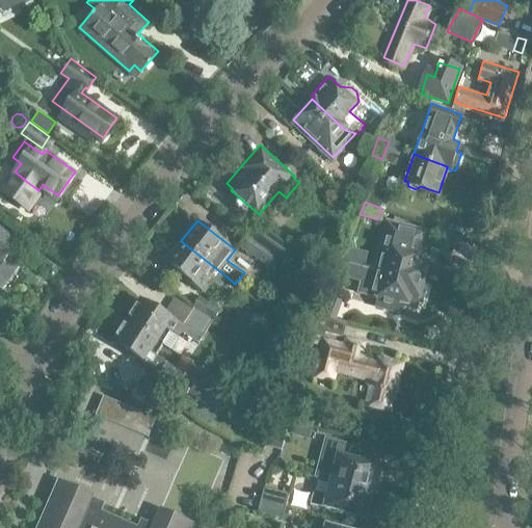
[(288,245),(258,222),(249,233),(281,256),(288,245)]
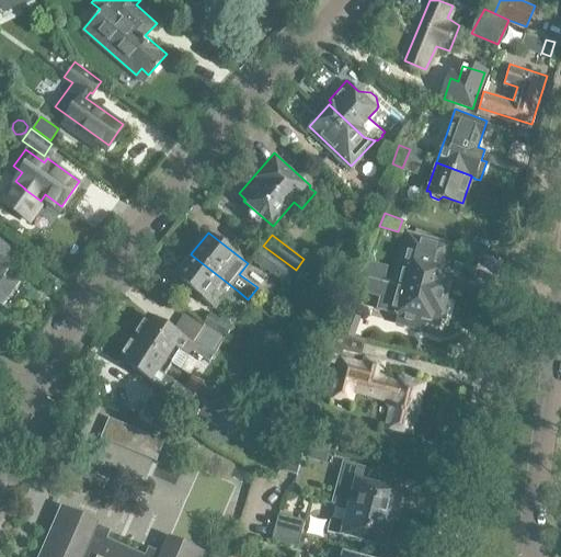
[(20,253),(0,239),(0,302),(3,305),(25,274),(12,264),(20,253)]
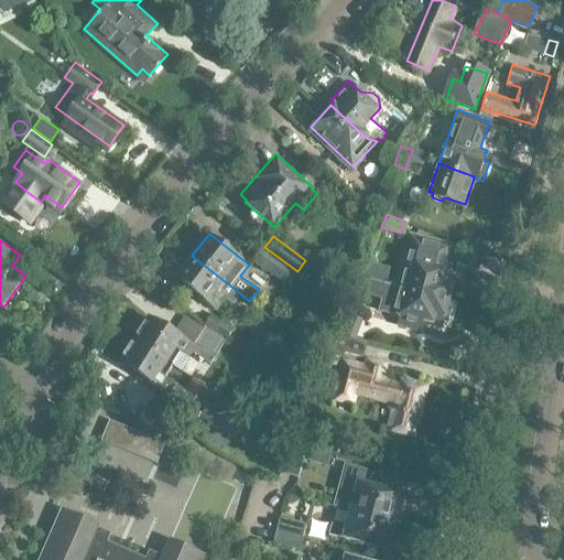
[(289,283),(297,271),(264,247),(262,249),(260,248),(253,257),(289,283)]
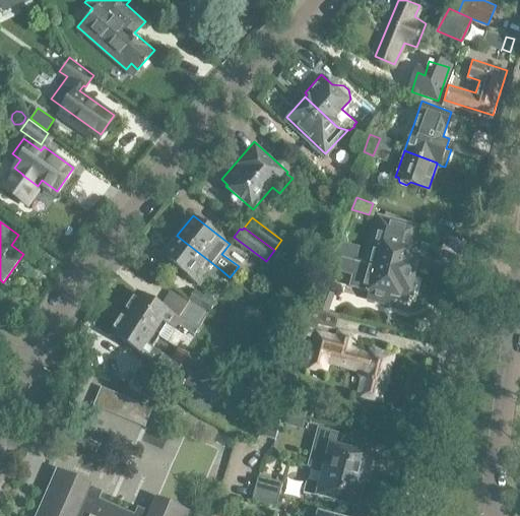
[(199,282),(207,272),(215,278),(221,270),(177,236),(163,253),(199,282)]
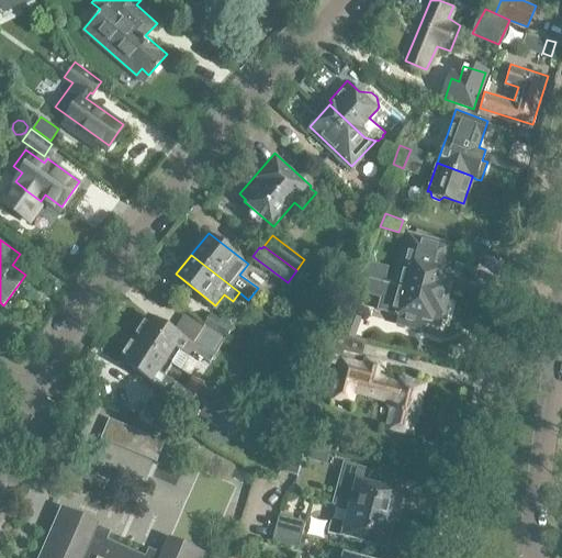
[(406,287),(405,288),(446,298),(452,275),(442,272),(444,267),(402,256),(394,283),(406,287)]
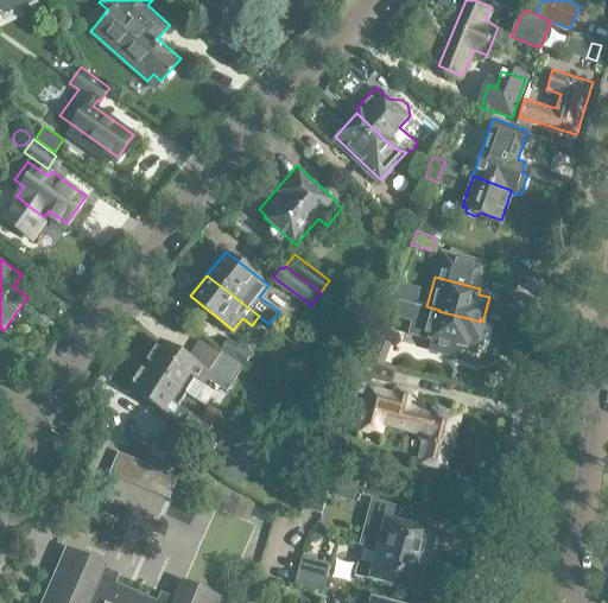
[(415,303),(409,302),(413,283),(397,279),(384,311),(385,312),(380,322),(391,325),(394,315),(407,318),(415,303)]
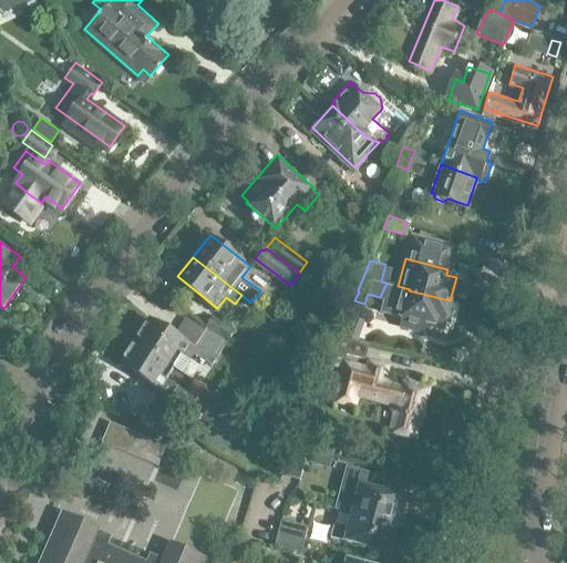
[(409,290),(403,315),(444,325),(450,300),(409,290)]
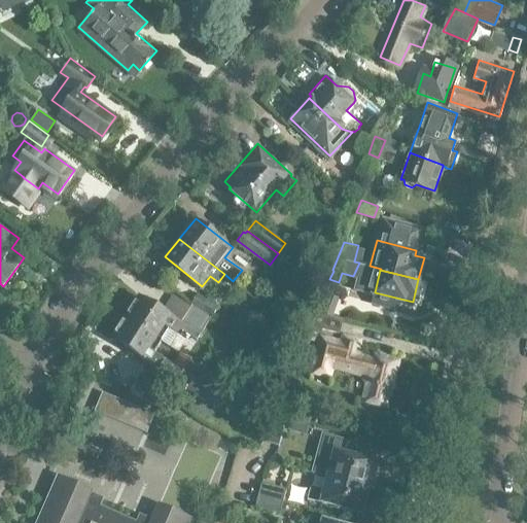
[(199,292),(191,303),(212,315),(218,305),(199,292)]
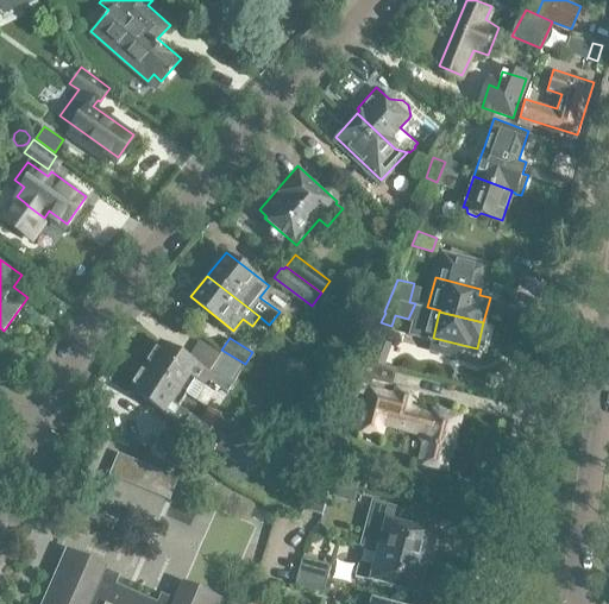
[(402,365),(407,345),(397,341),(378,338),(375,351),(369,350),(368,357),(402,365)]
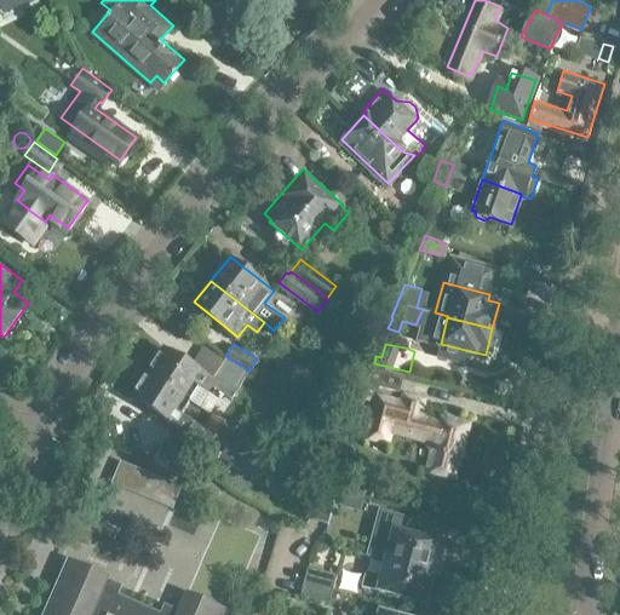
[(165,346),(149,371),(190,398),(189,400),(200,406),(212,386),(214,388),(216,388),(231,398),(250,371),(225,356),(212,377),(165,346)]
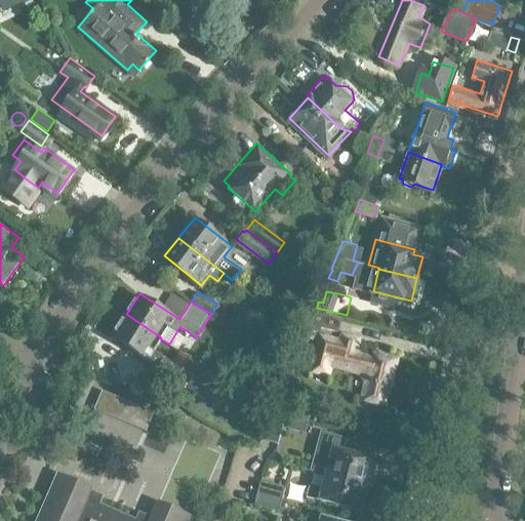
[(342,316),(316,310),(306,336),(313,338),(317,330),(320,330),(321,326),(338,330),(342,316)]
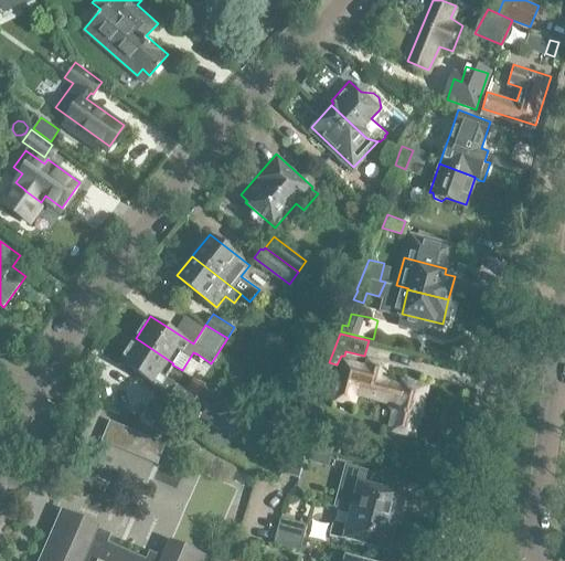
[(173,363),(136,338),(121,360),(162,387),(160,390),(185,406),(227,433),(243,409),(193,376),(185,389),(166,374),(173,363)]
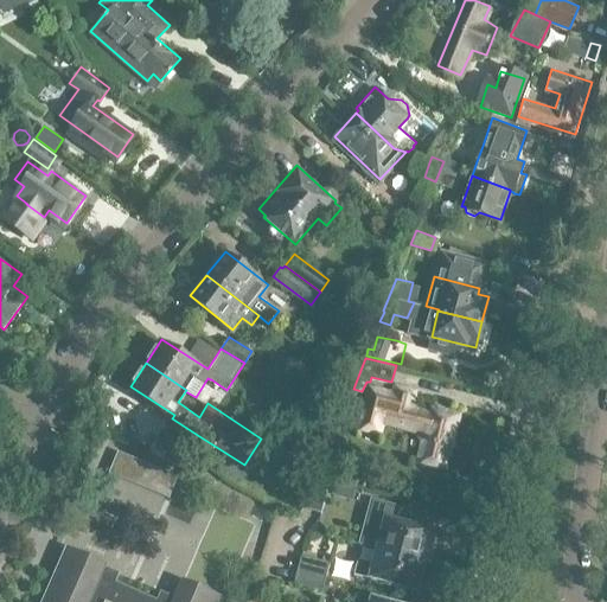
[(430,411),(411,407),(416,389),(395,384),(393,391),(370,385),(362,415),(357,414),(352,424),(379,433),(383,421),(417,430),(423,439),(417,460),(445,467),(459,412),(432,405),(430,411)]
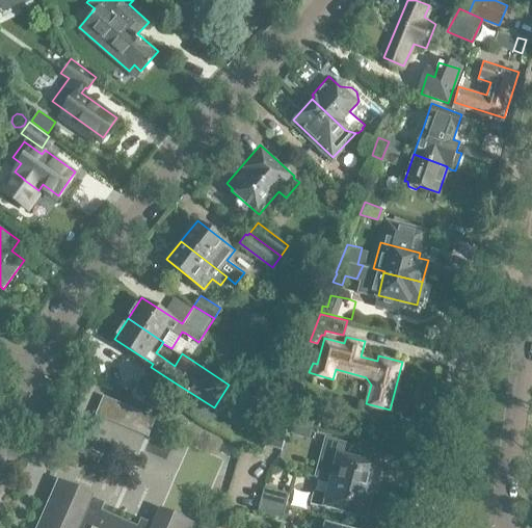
[(156,416),(103,394),(96,413),(148,436),(156,416)]
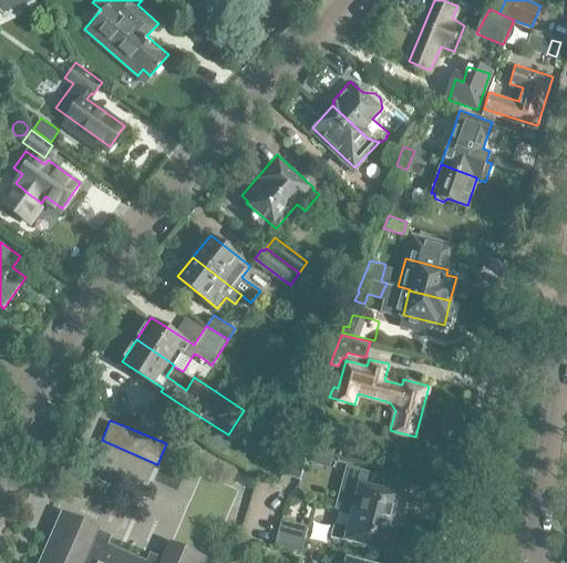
[(308,451),(295,448),(284,473),(300,478),(308,451)]
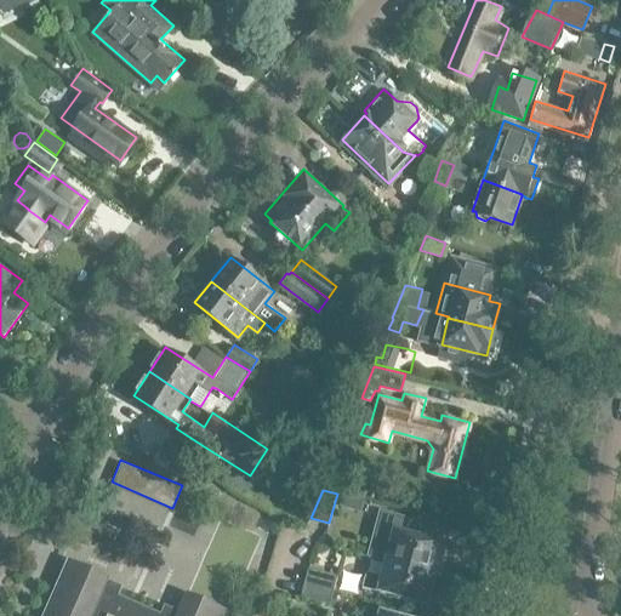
[(392,541),(387,559),(439,572),(446,543),(377,525),(375,537),(392,541)]
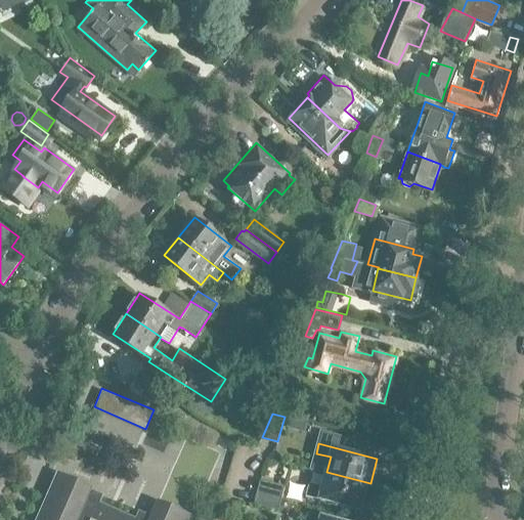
[(91,486),(57,471),(35,519),(187,519),(190,515),(158,501),(148,519),(146,519),(87,493),(91,486)]
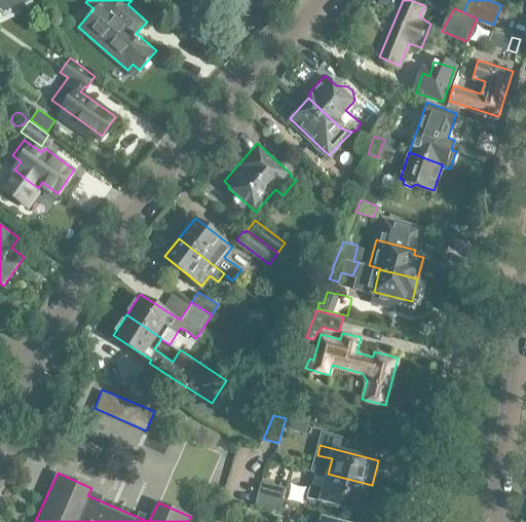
[(324,489),(309,486),(306,495),(365,511),(372,485),(328,474),(324,489)]
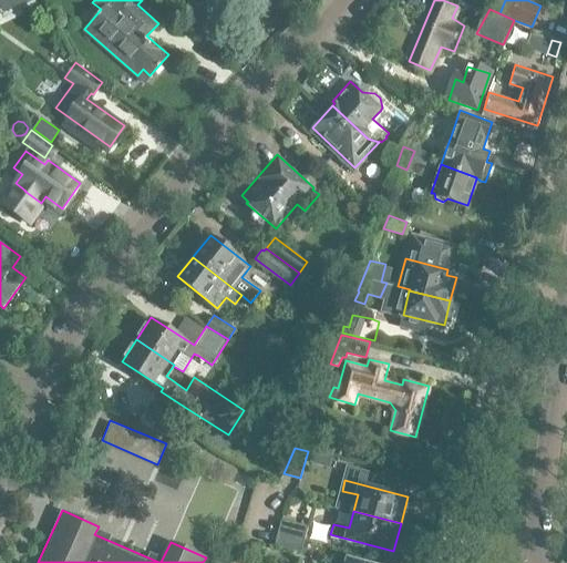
[(281,518),(278,530),(305,538),(308,524),(281,518)]
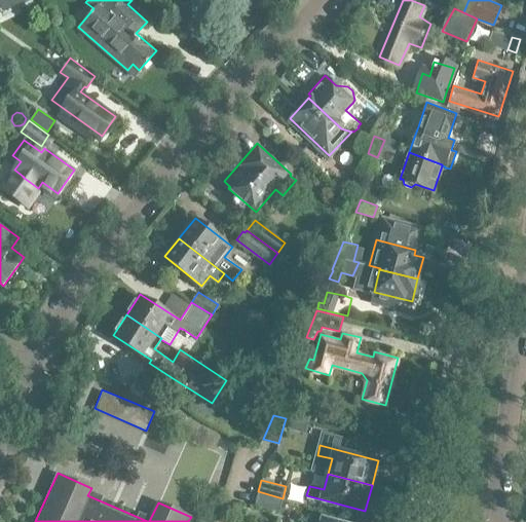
[(283,498),(258,491),(255,504),(279,510),(283,498)]
